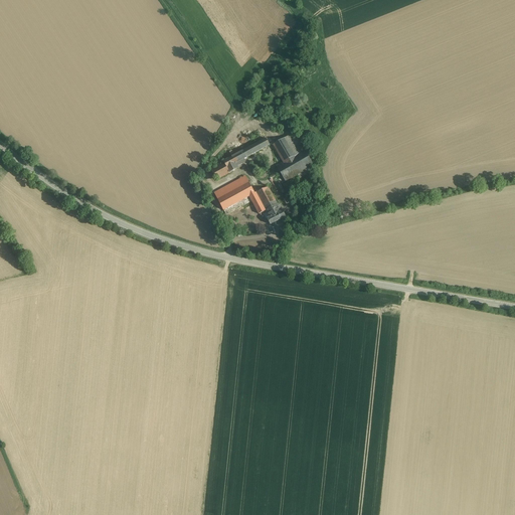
[(285,137),(295,155),(305,149),(295,131),(285,137)]
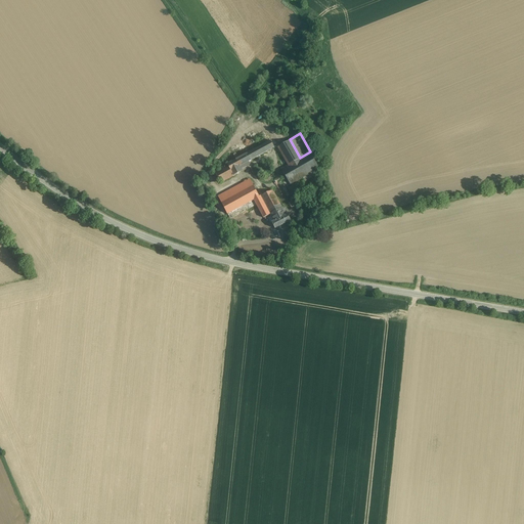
[(236,159),(239,165),(274,146),(271,139),(236,158),(236,159)]
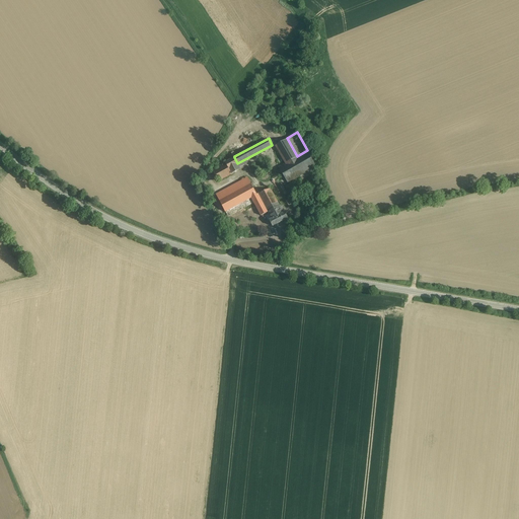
[(297,156),(287,138),(275,144),(286,162),(297,156)]
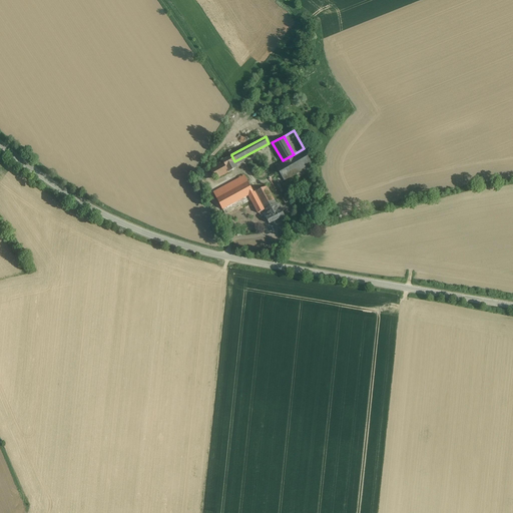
[(311,161),(304,148),(294,154),(283,160),(276,164),(284,179),(297,171),(305,166),(315,161),(314,159),(311,161)]
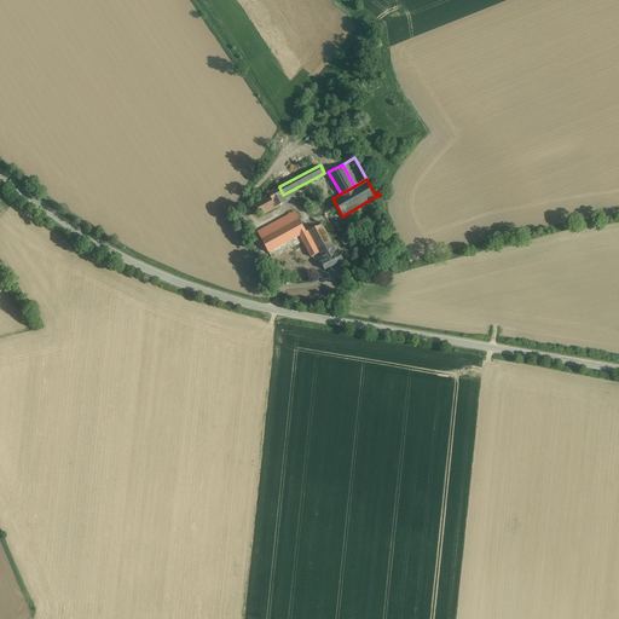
[(271,195),(276,206),(287,201),(283,195),(279,187),(270,192),(271,195)]
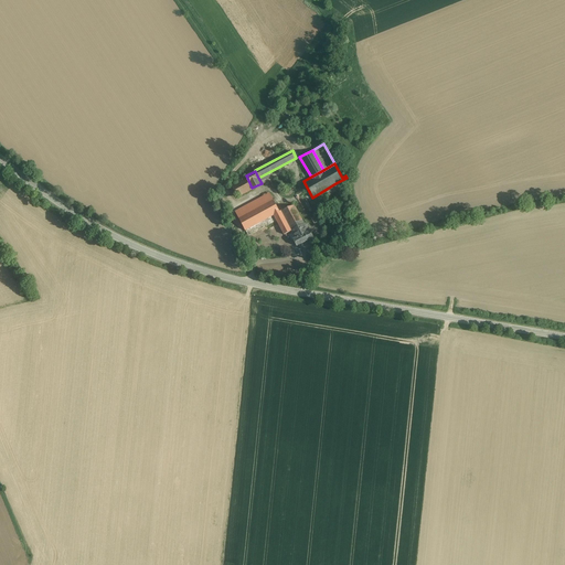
[(232,184),(237,195),(252,188),(247,178),(232,184)]
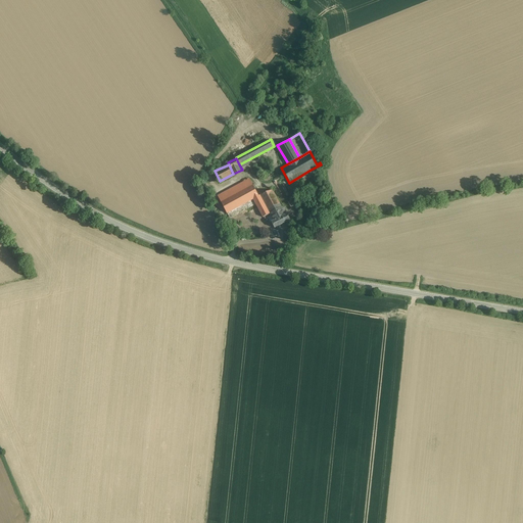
[(314,174),(311,170),(302,175),(304,179),(314,174)]
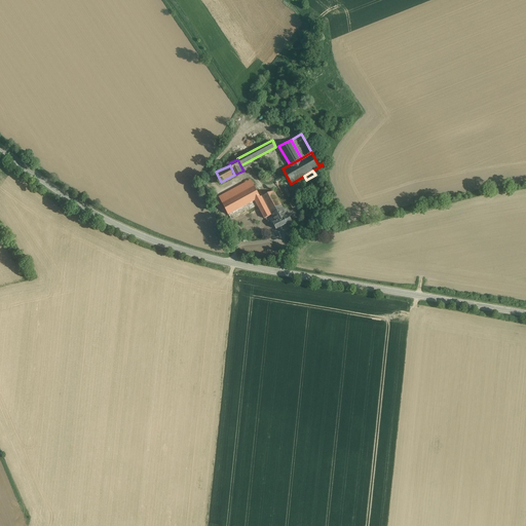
[(219,195),(223,203),(255,187),(251,179),(219,195)]
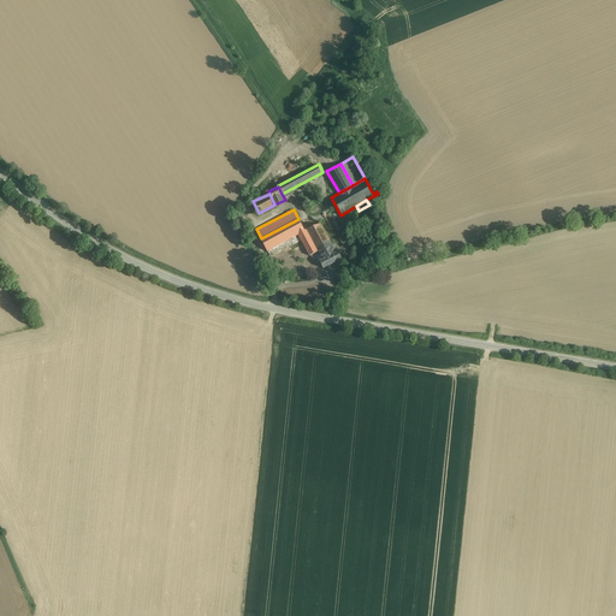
[(261,238),(267,249),(298,234),(304,230),(298,219),(261,238)]
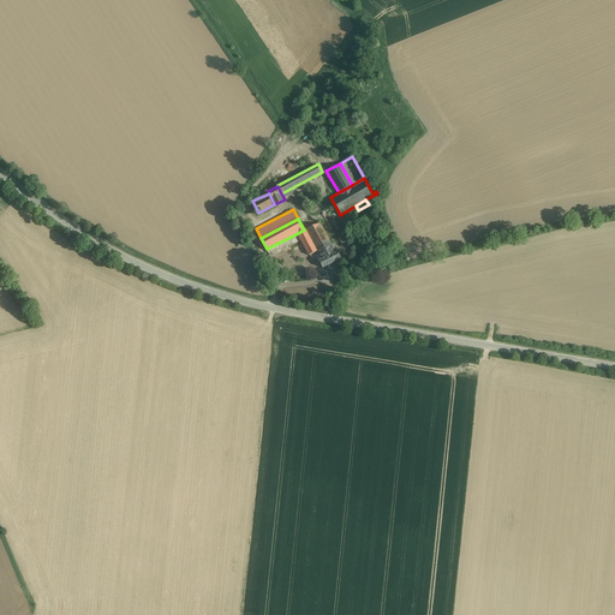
[(335,251),(321,221),(306,228),(321,258),(335,251)]
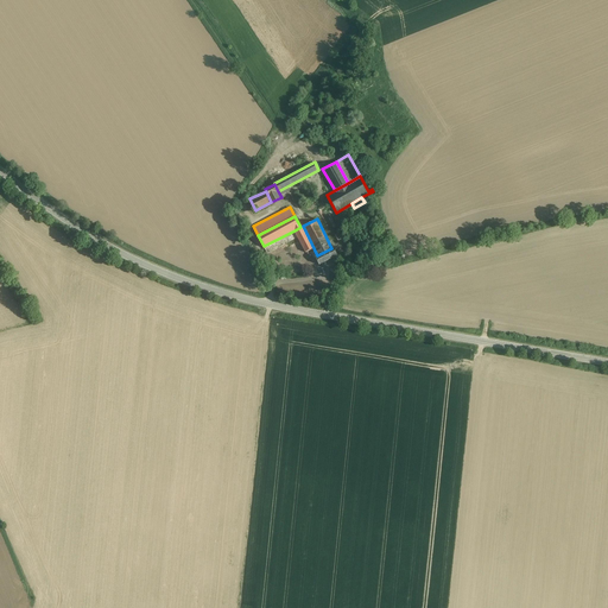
[(312,248),(302,227),(301,227),(295,230),(297,235),(305,252),(312,248)]
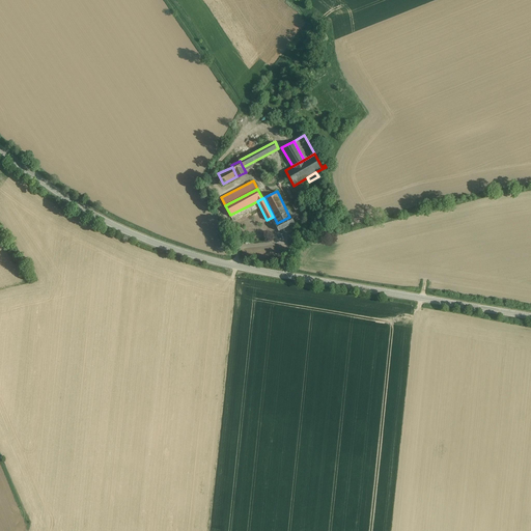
[(259,205),(257,201),(230,215),(232,219),(259,205)]
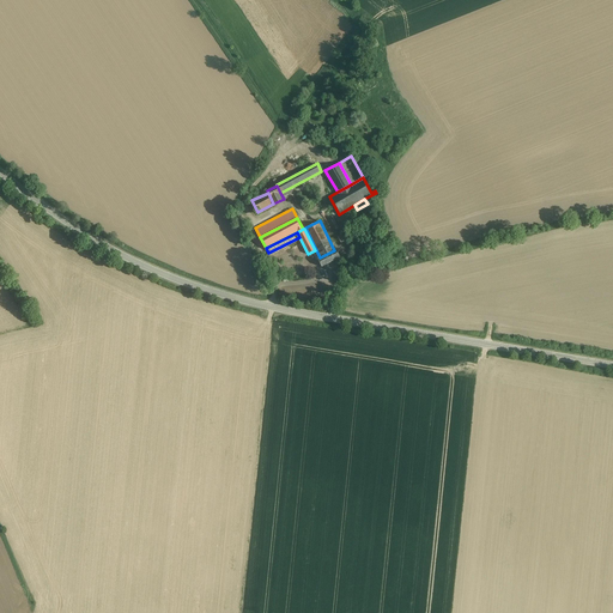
[(320,258),(317,259),(321,267),(338,259),(340,258),(337,249),(320,258)]
